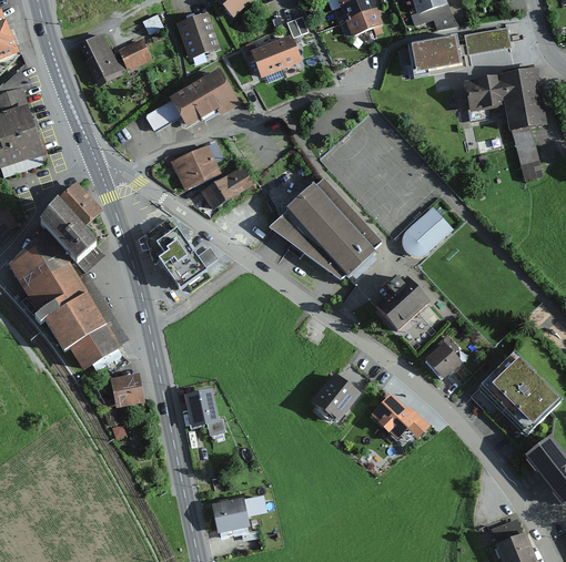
[(215,0),(229,13),(243,0),(215,0)]
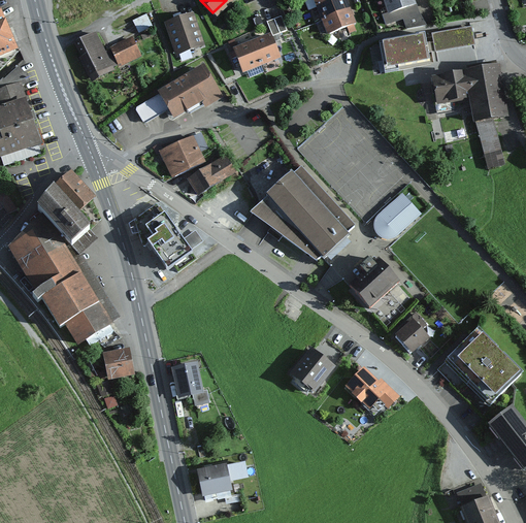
[(322,0),(317,2),(322,15),(347,6),(344,0),(322,0)]
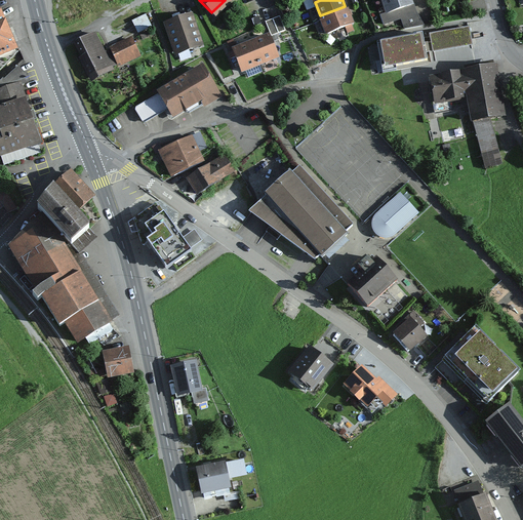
[(383,0),(386,8),(409,0),(383,0)]
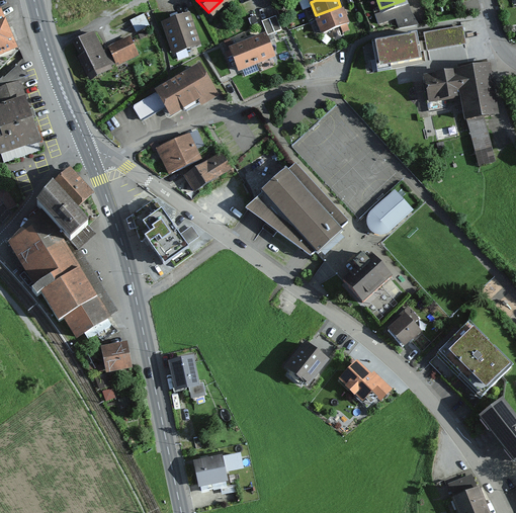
[(316,15),(321,28),(345,19),(340,6),(316,15)]
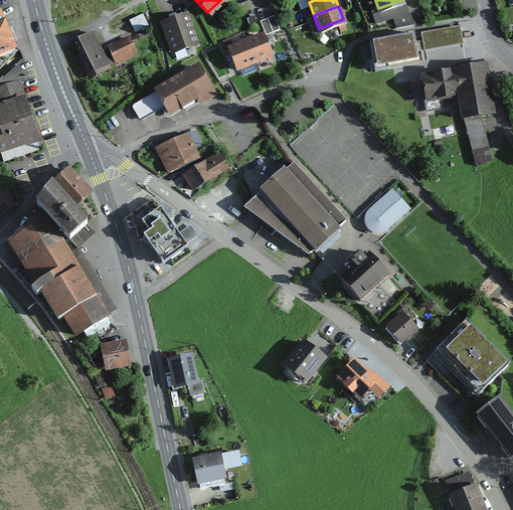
[(187,8),(159,18),(170,51),(198,41),(187,8)]
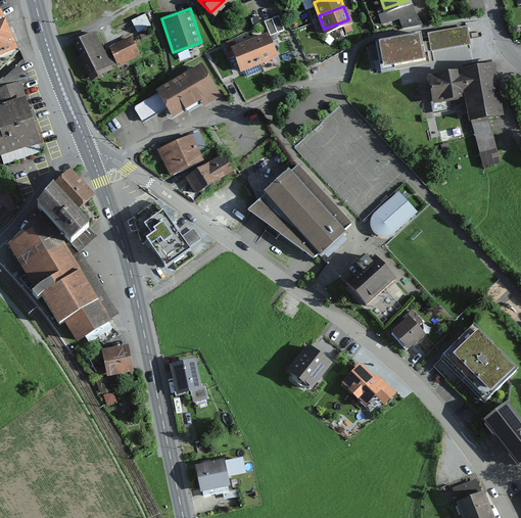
[(143,9),(130,15),(136,29),(149,22),(143,9)]
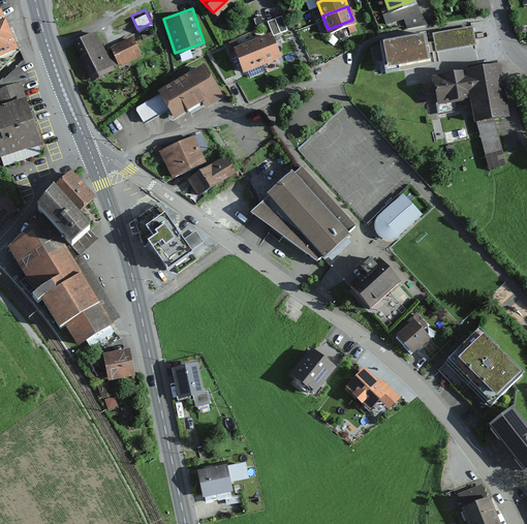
[(0,51),(14,45),(0,12),(0,51)]
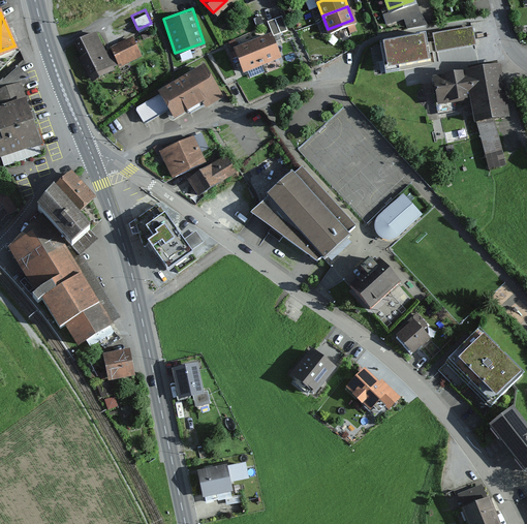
[(474,40),(470,22),(430,29),(434,48),(474,40)]
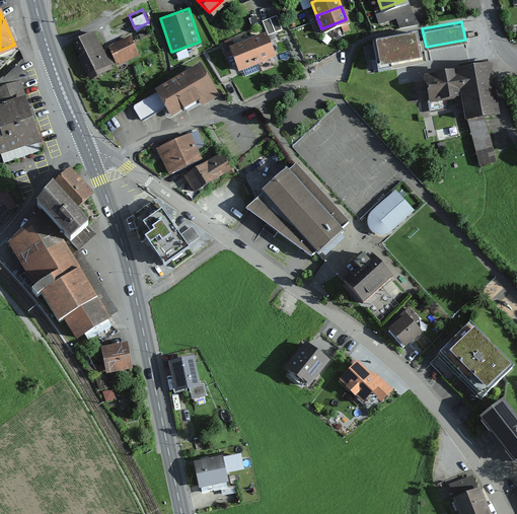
[(92,27),(71,38),(78,52),(76,52),(88,77),(111,66),(92,27)]
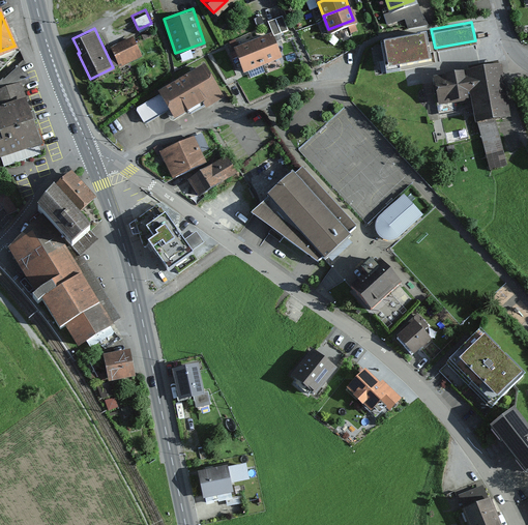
[(269,32),(252,38),(260,60),(277,54),(269,32)]
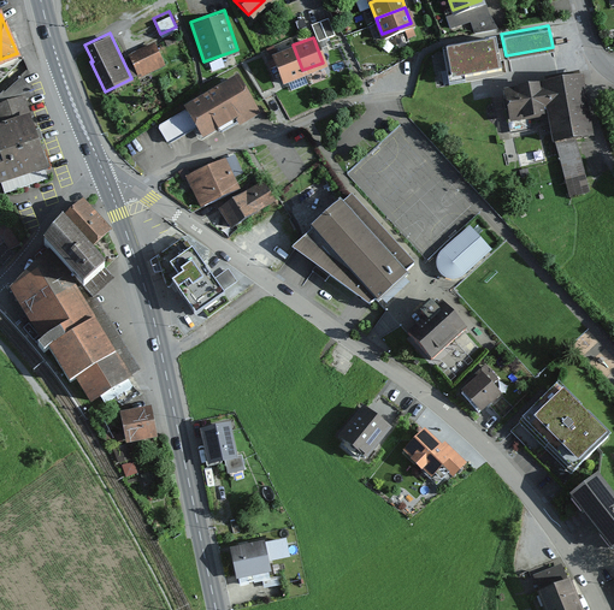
[(494,37),(444,46),(449,76),(499,67),(494,37)]
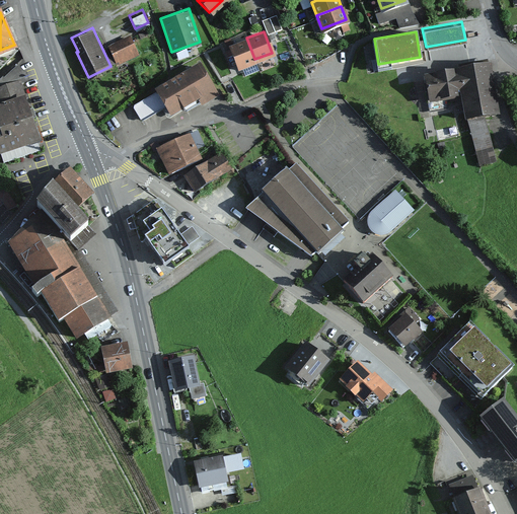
[(128,32),(106,43),(116,62),(137,52),(128,32)]
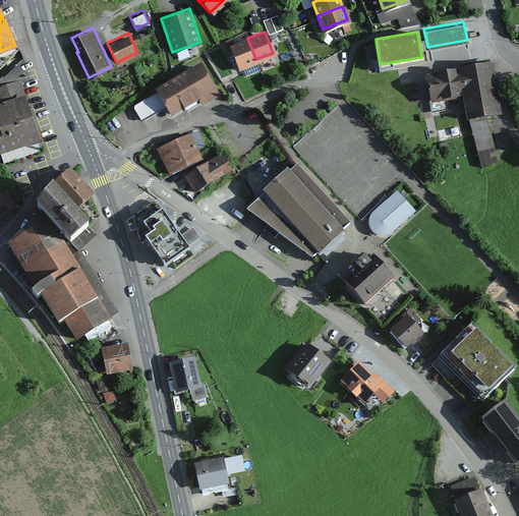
[(247,38),(230,45),(238,66),(255,59),(247,38)]
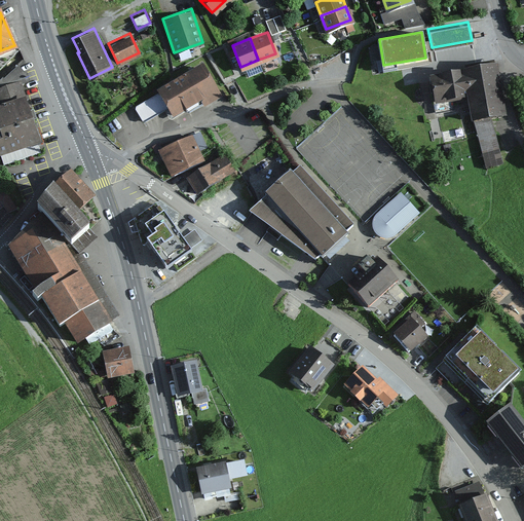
[(200,65),(158,88),(173,112),(199,96),(202,101),(217,92),(200,65)]
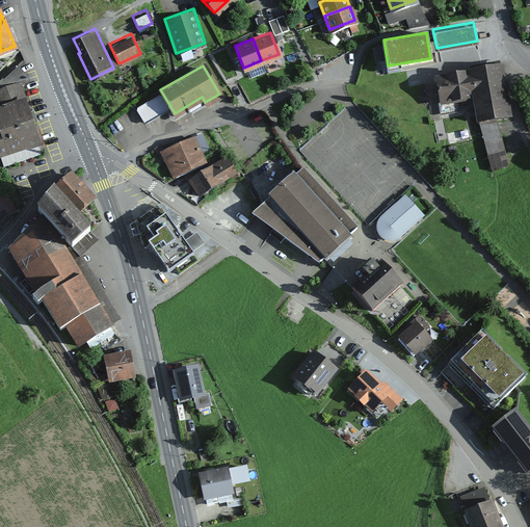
[(507,66),(472,72),(477,101),(481,122),(499,117),(517,115),(507,66)]
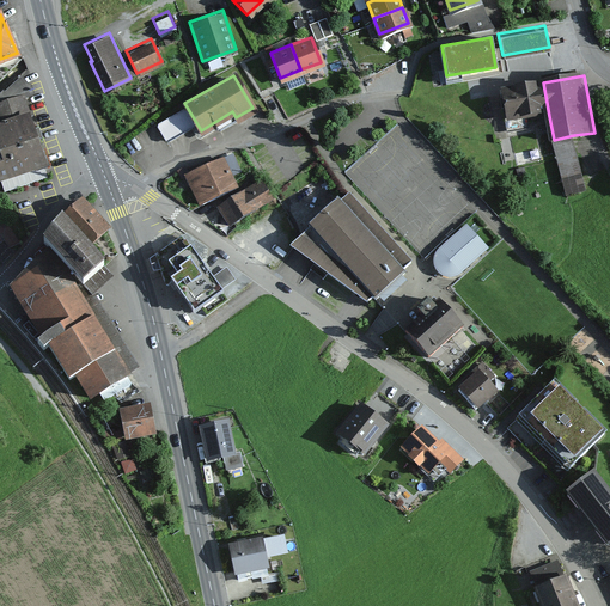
[(528,84),(510,86),(513,121),(549,116),(543,83),(528,84)]
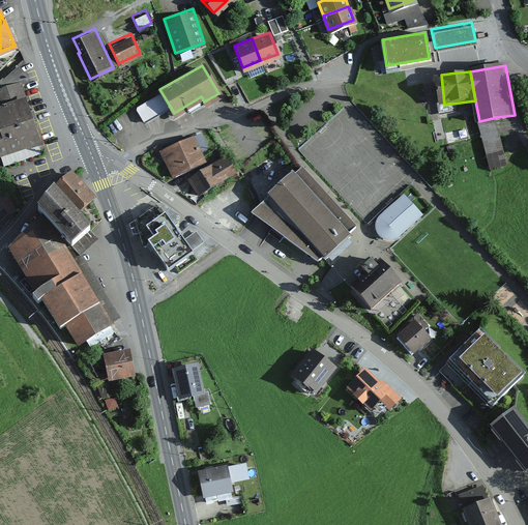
[(7,85),(0,87),(0,120),(1,123),(0,123),(0,158),(5,157),(7,166),(45,153),(21,80),(7,85)]
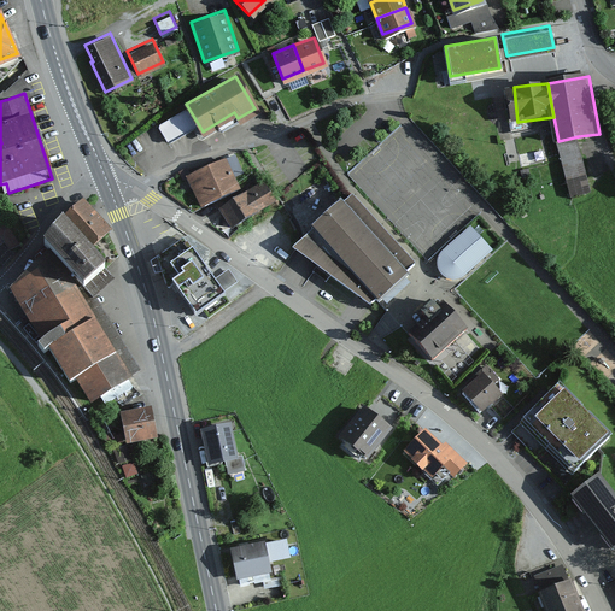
[(579,136),(558,141),(569,197),(591,192),(579,136)]
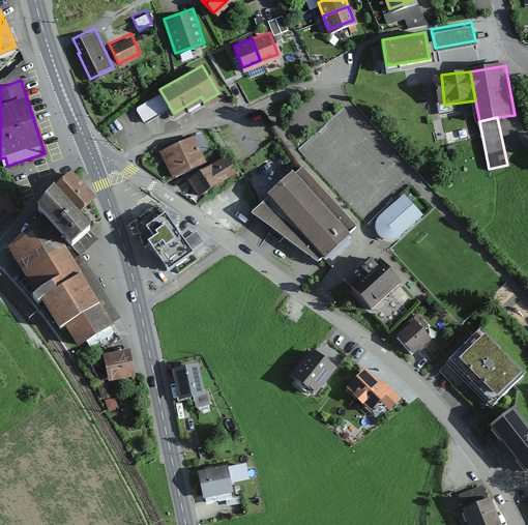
[(193,133),(157,148),(171,175),(205,159),(193,133)]
